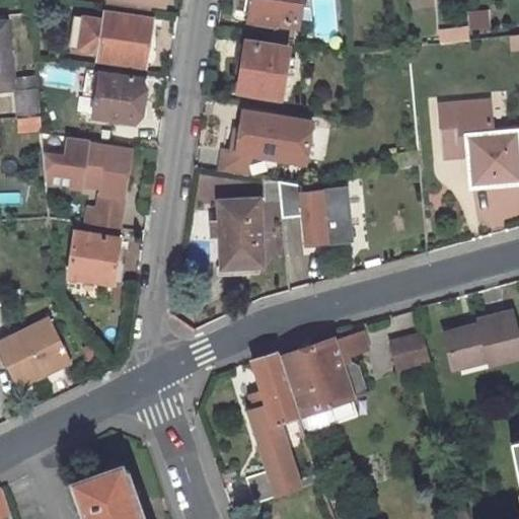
[(300,20),(302,0),(253,0),(250,17),(276,22),(277,17),(300,20)]
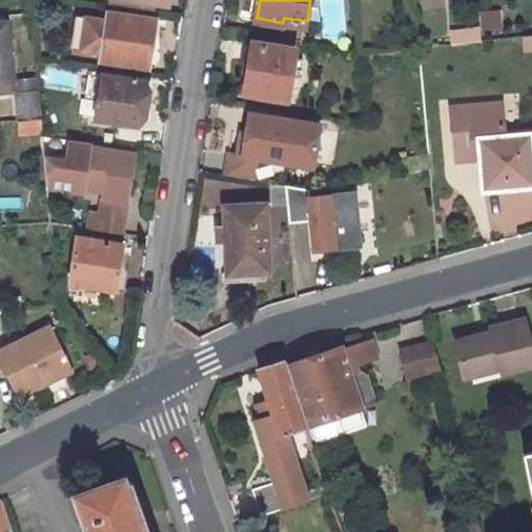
[(105,17),(84,12),(79,48),(100,51),(98,58),(144,67),(154,17),(107,8),(105,17)]
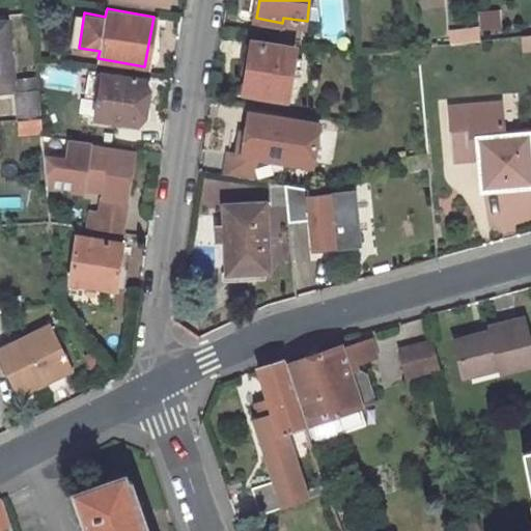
[(5,16),(0,16),(0,84),(14,83),(5,16)]
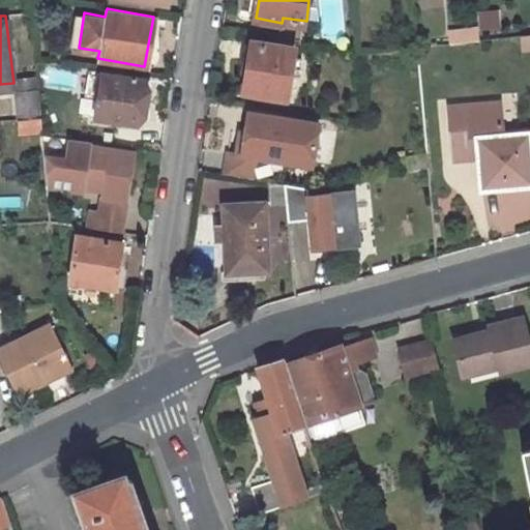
[(476,22),(453,25),(454,37),(477,34),(476,22)]
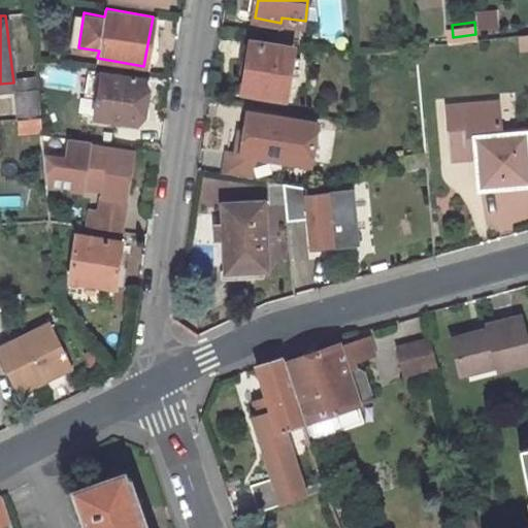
[(527,27),(517,29),(519,44),(527,43),(527,27)]
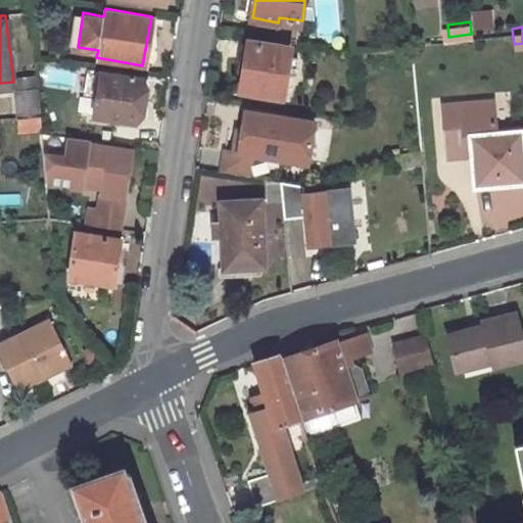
[(298,47),(250,39),(241,89),(291,97),(298,47)]
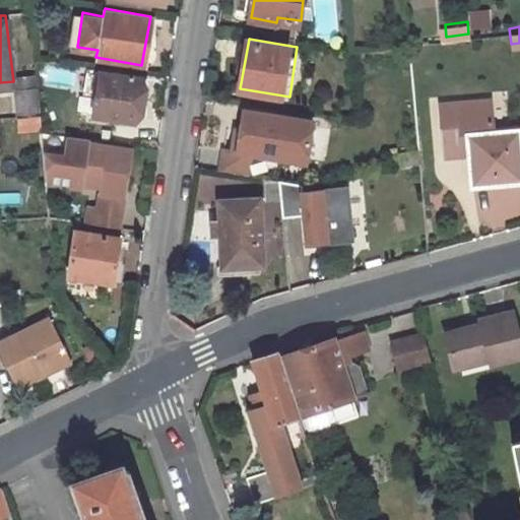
[(141,77),(99,70),(91,111),(133,118),(138,94),(143,95),(145,81),(140,80),(141,77)]
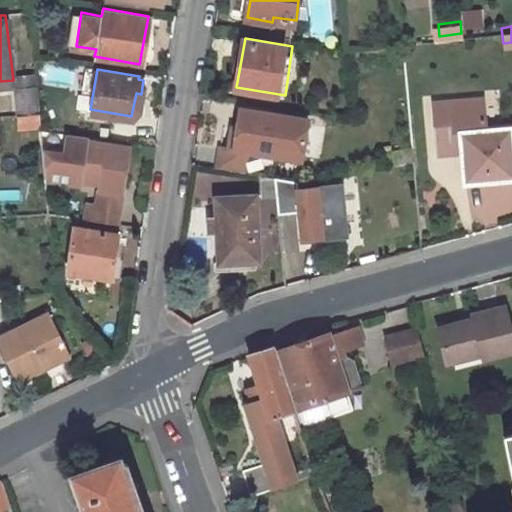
[(15,87),(17,111),(39,110),(37,85),(15,87)]
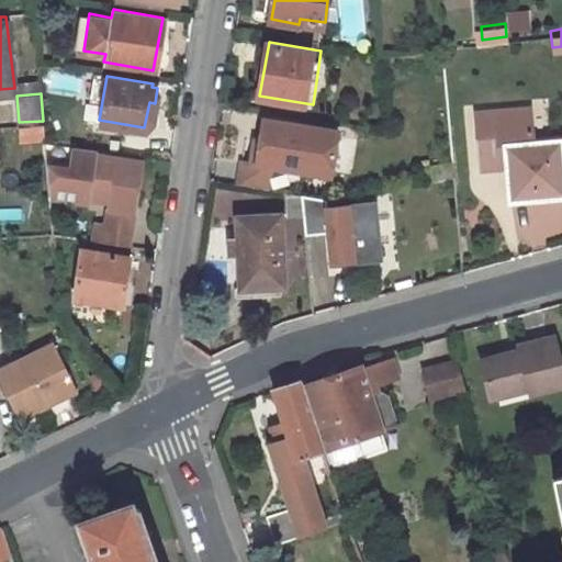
[(561,191),(557,137),(529,139),(526,103),(481,107),(483,132),(472,133),(475,161),(504,158),(507,197),(561,191)]
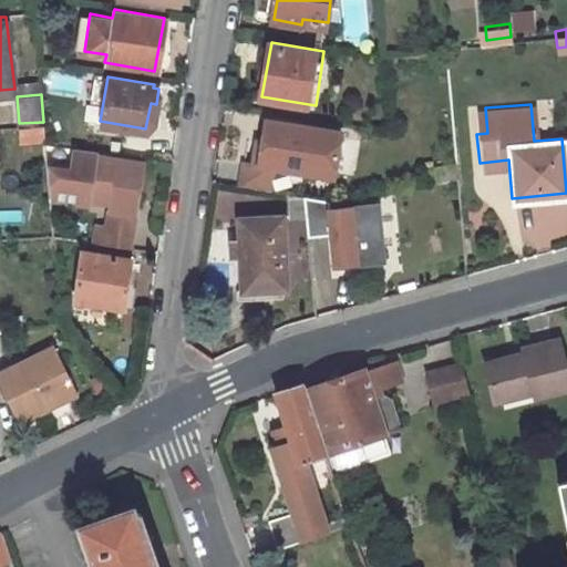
[(284,168),(331,177),(333,163),(356,166),(362,121),(341,117),(339,129),(291,120),(284,168)]
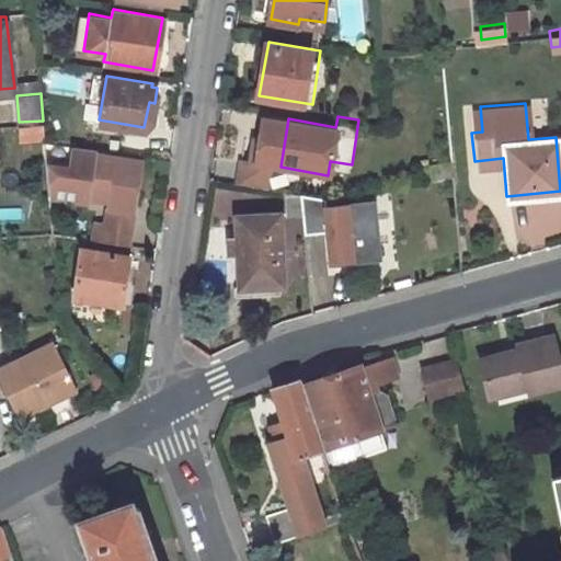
[(19,137),(44,136),(43,121),(19,122),(19,123),(16,123),(19,137)]
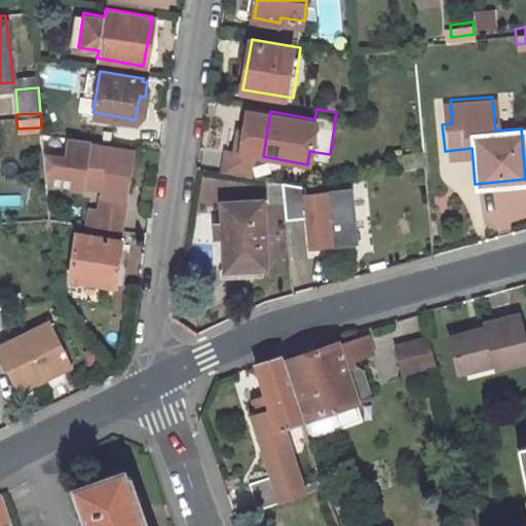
[(129,147),(85,140),(86,134),(66,129),(62,150),(43,146),(46,181),(80,186),(81,178),(101,181),(100,190),(123,194),(129,147)]
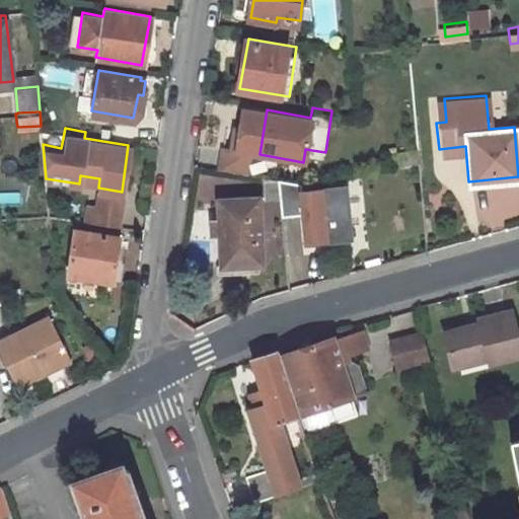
[(306,211),(309,240),(356,235),(350,181),(303,189),(296,180),(279,177),(282,214),(306,211)]
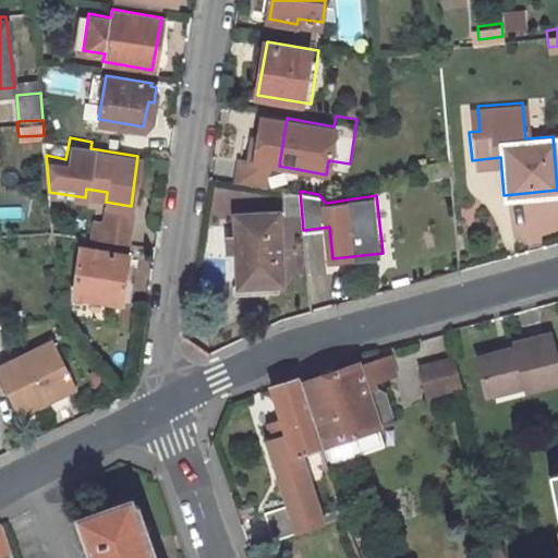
[(131,206),(106,202),(104,218),(101,238),(126,241),(131,206)]
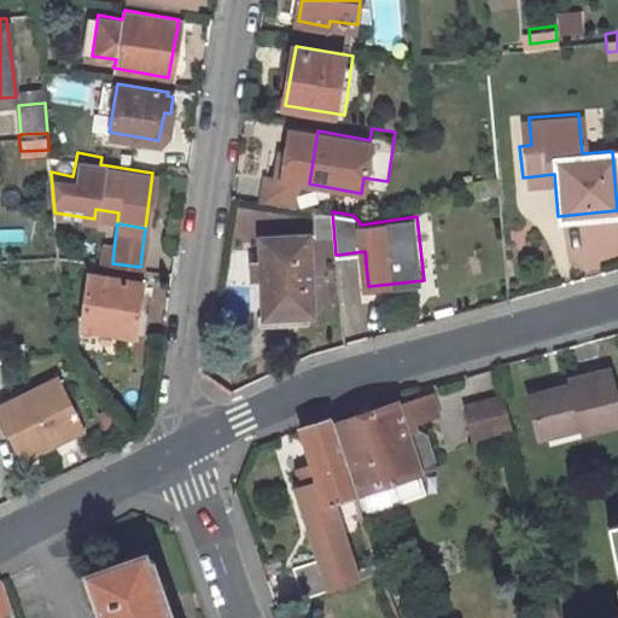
[(307,232),(260,233),(261,257),(251,258),(252,295),(262,295),(262,312),(309,310),(307,232)]
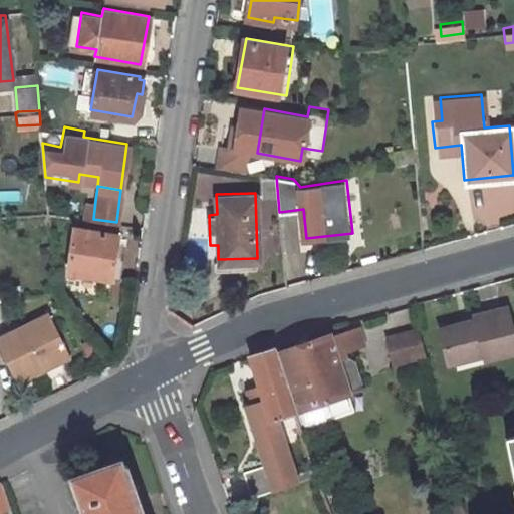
[(86,200),(83,217),(93,219),(95,201),(86,200)]
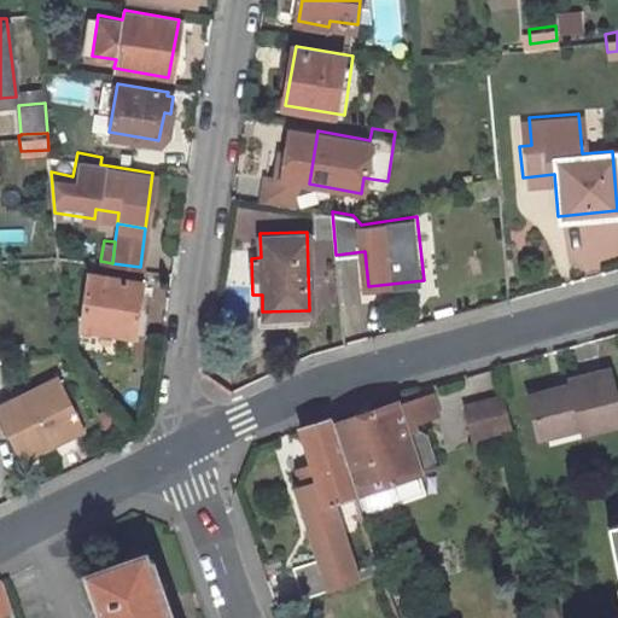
[(139,278),(88,272),(80,326),(143,334),(146,312),(134,310),(139,278)]
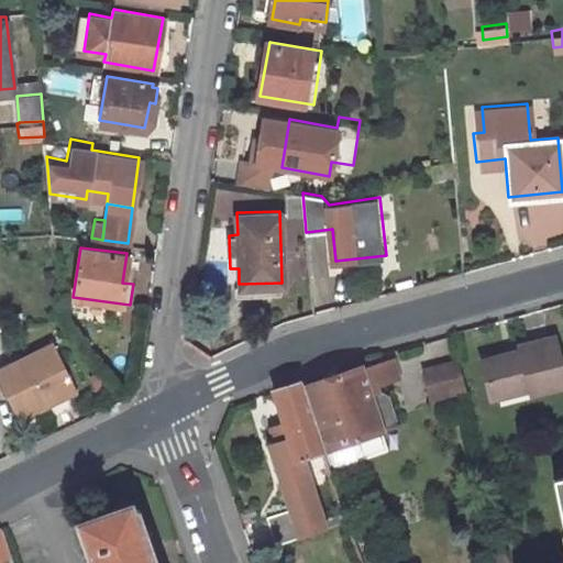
[(52,340),(0,365),(0,379),(18,414),(75,384),(52,340)]
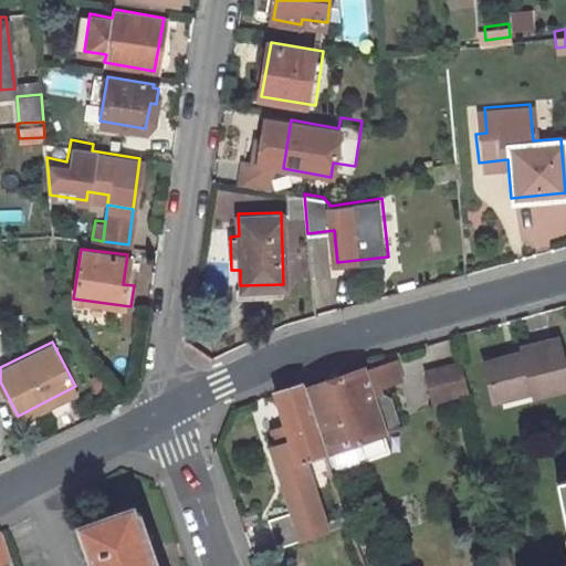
[(565,379),(557,346),(484,364),(493,401),(531,392),(532,397),(565,388),(565,379)]
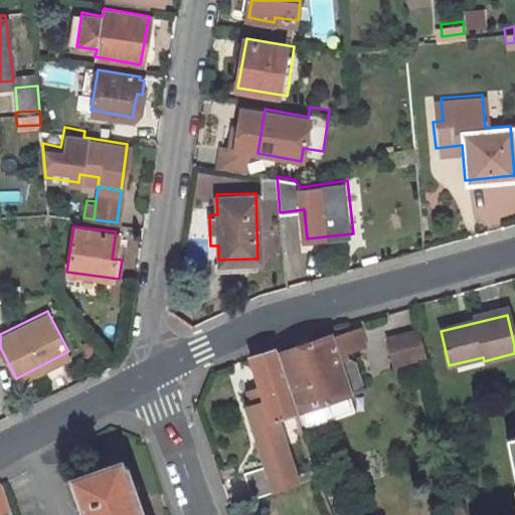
[(362,327),(334,336),(341,355),(348,354),(369,349),(362,327)]
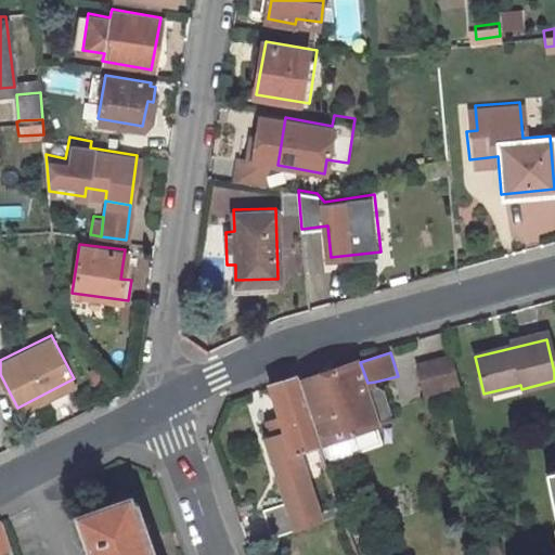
[(415,363),(424,391),(457,383),(451,353),(415,363)]
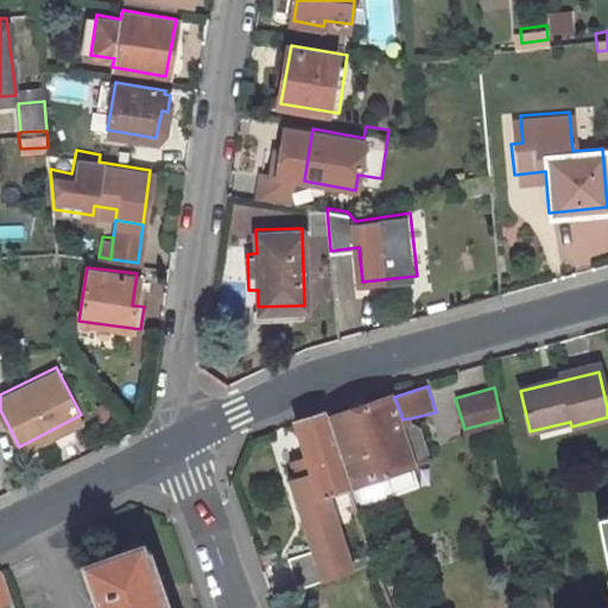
[(393,392),(327,415),(352,488),(424,461),(429,451),(422,428),(413,425),(411,418),(403,419),(394,397),(393,392)]
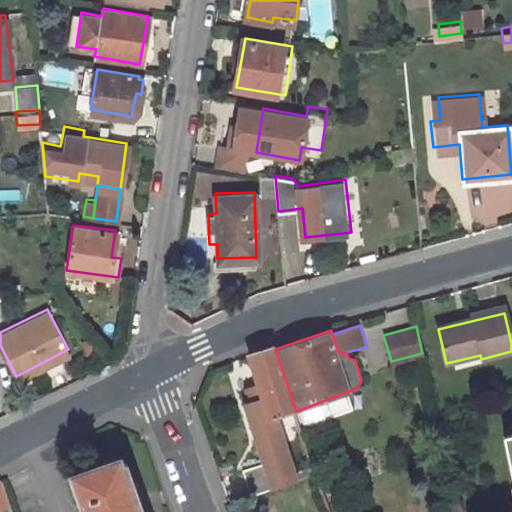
[(275,349),(274,344),(246,353),(256,385),(260,399),(268,420),(279,417),(296,411),(275,349)]
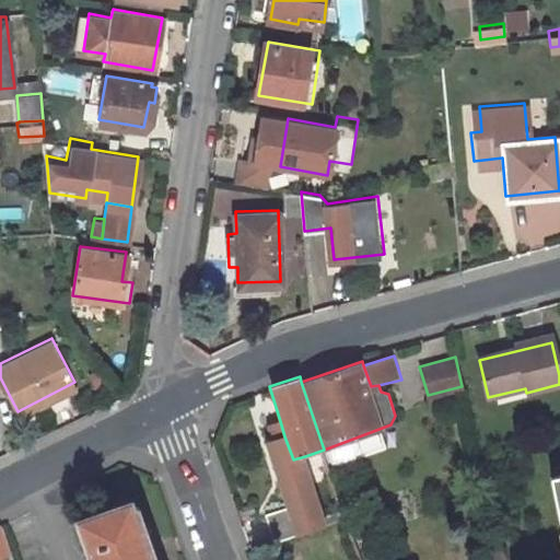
[(284,436),(280,421),(266,426),(271,441),(284,436)]
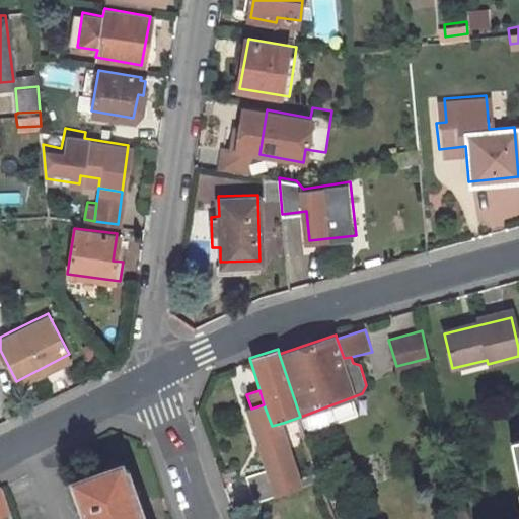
[(272,426),(264,404),(251,409),(245,411),(266,470),(274,498),(304,488),(283,423),(272,426)]
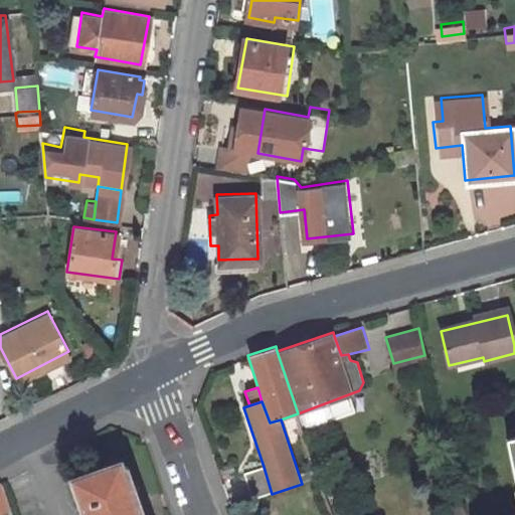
[(141,514),(120,458),(71,474),(86,514),(141,514)]
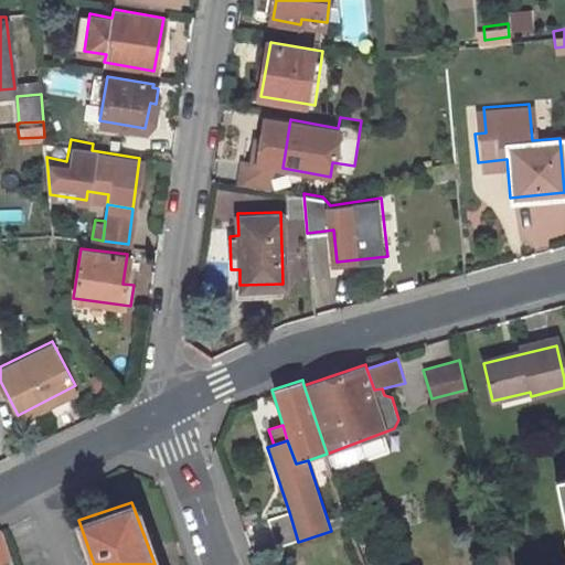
[(298,542),(289,512),(268,519),(278,548),(298,542)]
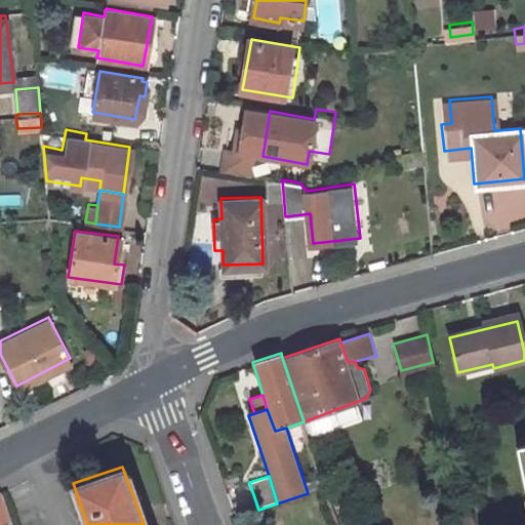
[(0,524),(13,524),(1,491),(0,491),(0,524)]
